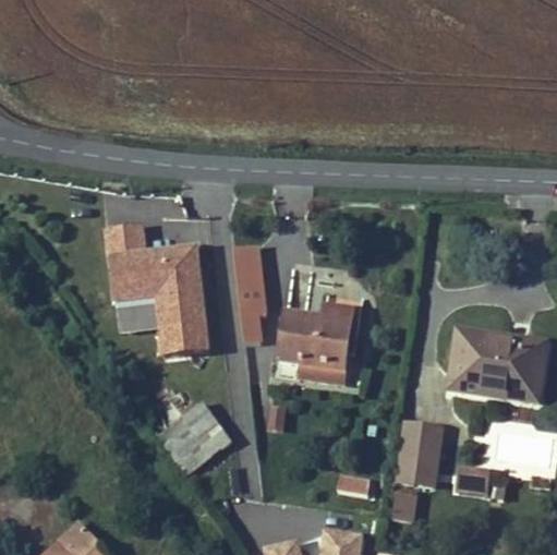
[(208,351),(198,240),(145,244),(143,220),(103,224),(109,300),(154,296),(159,356),(208,351)]
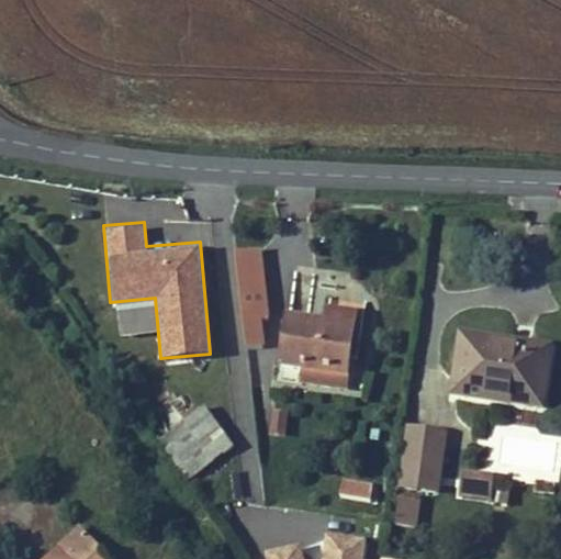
[(231,247),(246,346),(272,342),(257,243),(231,247)]
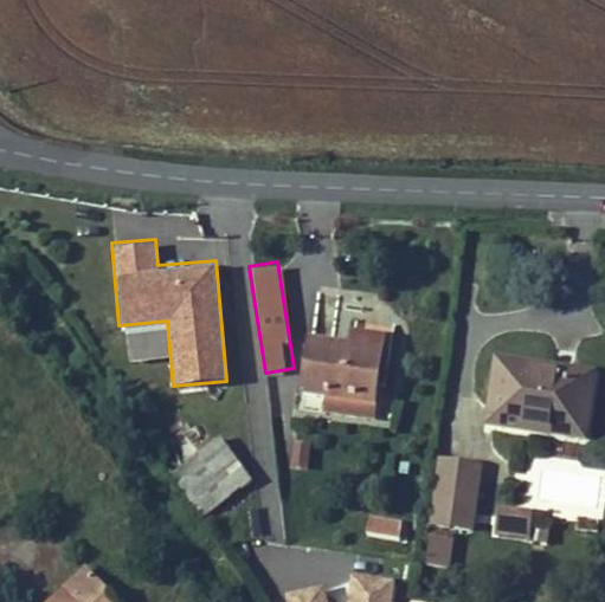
[(381,350),(383,337),(354,334),(352,347),(381,350)]
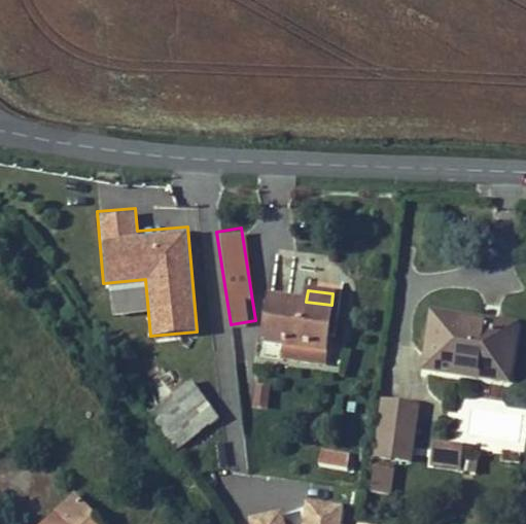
[(327,335),(331,305),(306,302),(270,297),(264,341),(283,344),(282,356),(324,361),(327,335)]
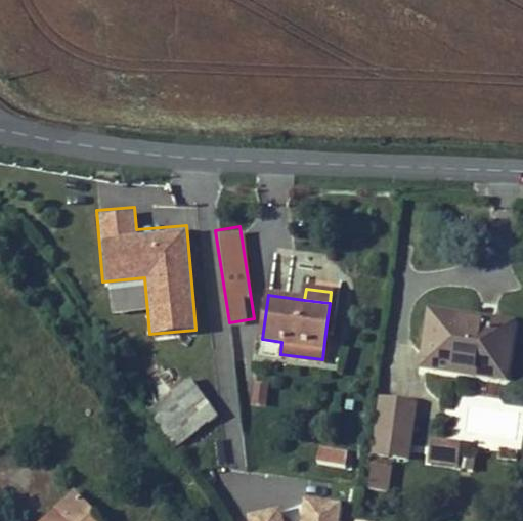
[(514,321),(430,310),(429,315),(513,327),(514,321)]
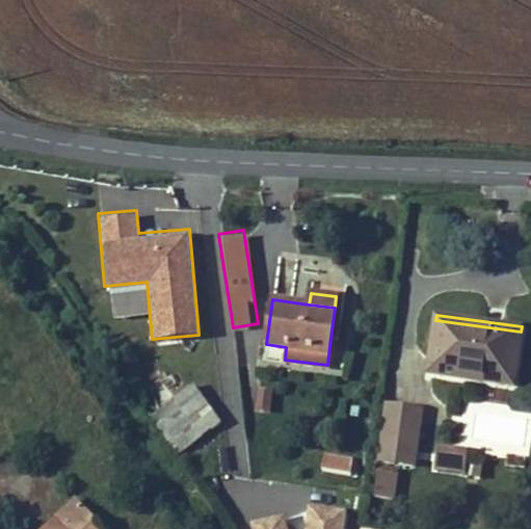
[(513,384),(521,332),(435,320),(428,371),(513,384)]
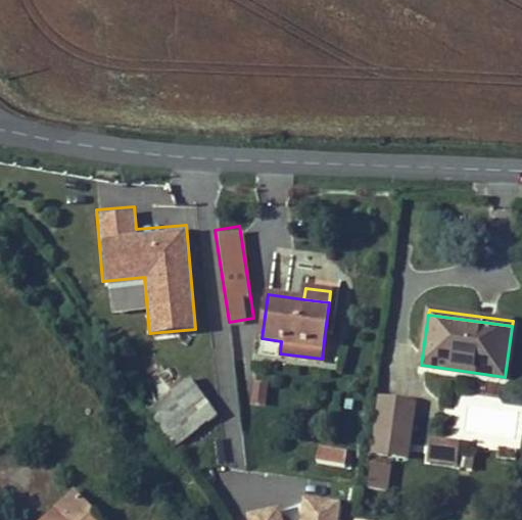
[(217,414),(190,377),(160,399),(186,436),(190,433),(217,414)]
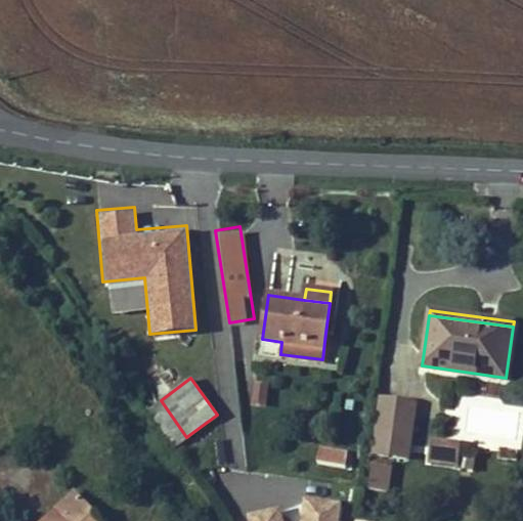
[(266,405),(269,383),(255,381),(252,403),(266,405)]
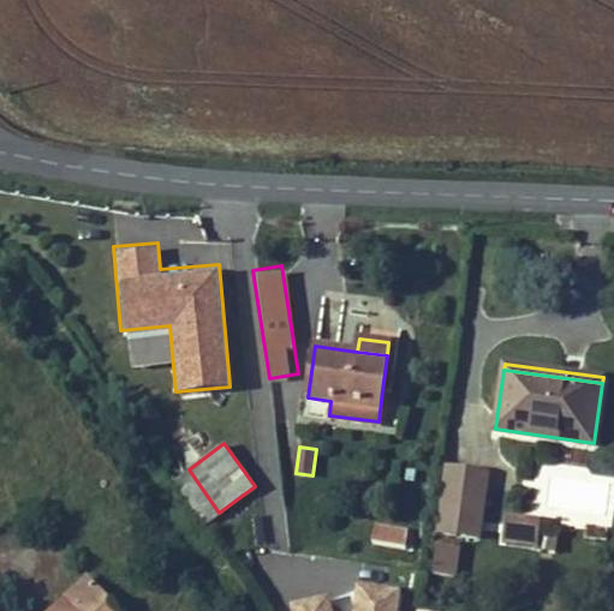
[(478,535),(487,471),(448,466),(439,529),(478,535)]
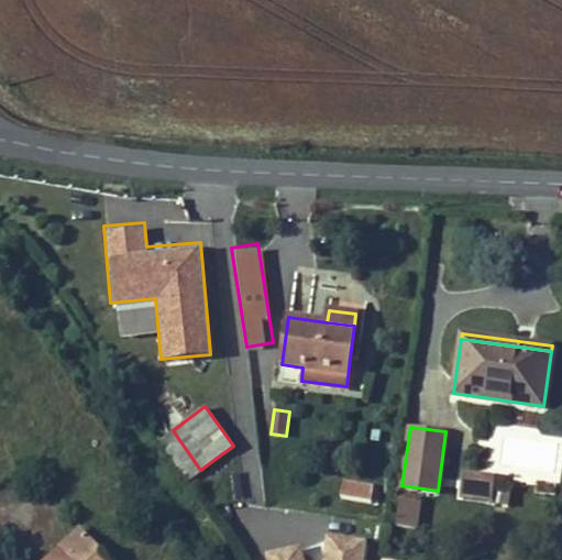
[(200,470),(173,430),(160,440),(187,480),(200,470)]
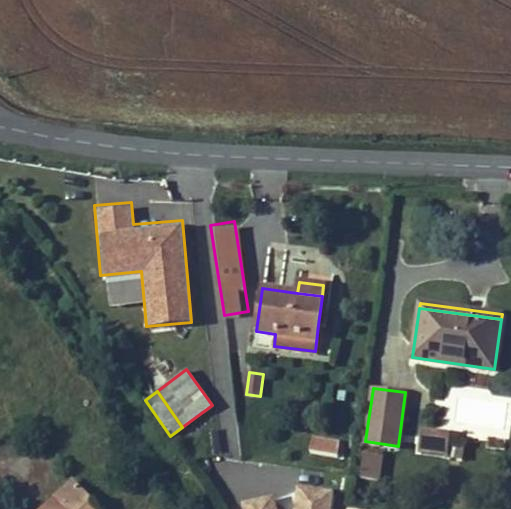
[(191,433),(217,413),(212,405),(186,424),(191,433)]
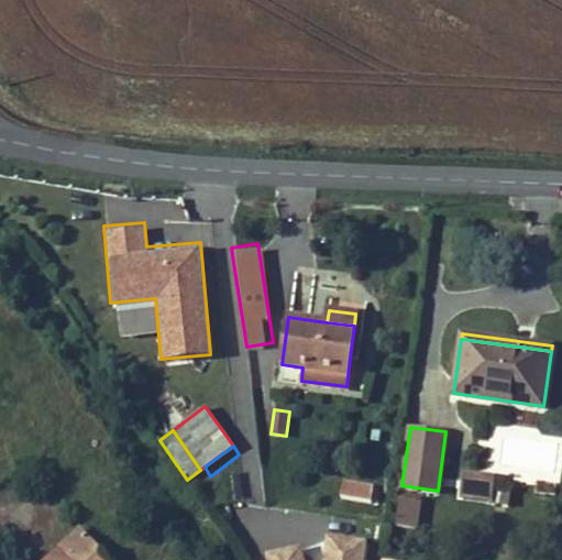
[(489,500),(492,476),(465,472),(462,496),(489,500)]
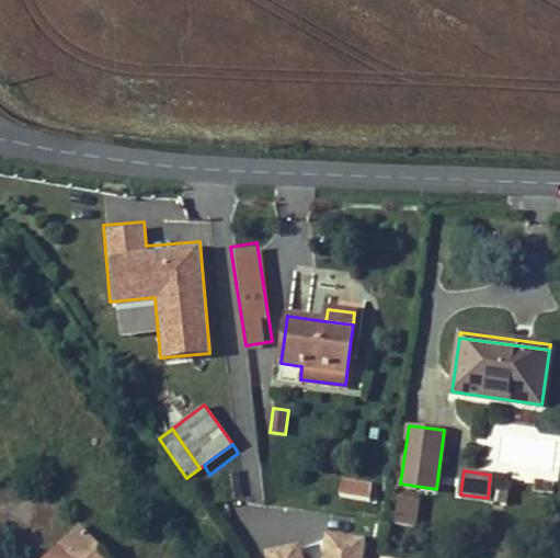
[(372,485),(342,480),(339,497),(369,501),(372,485)]
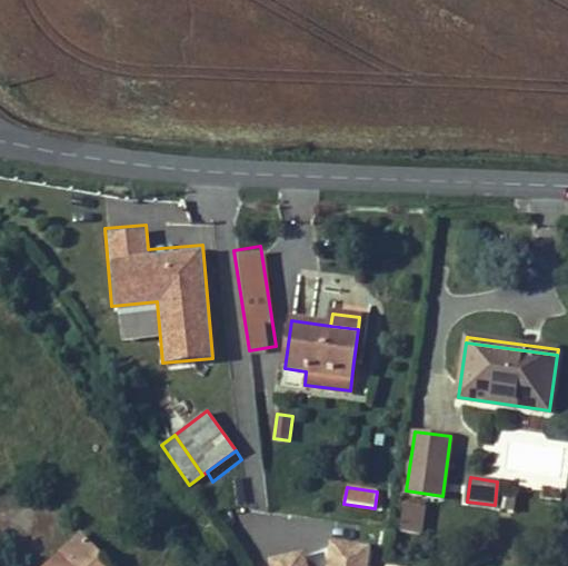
[(514,509),(515,498),(504,496),(501,507),(514,509)]
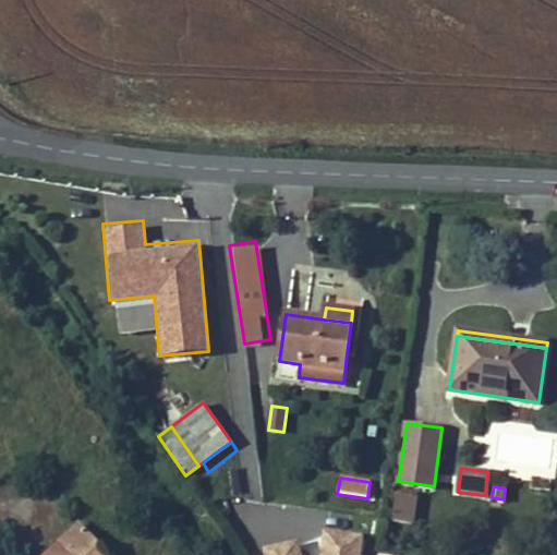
[(412,522),(415,495),(397,493),(394,520),(412,522)]
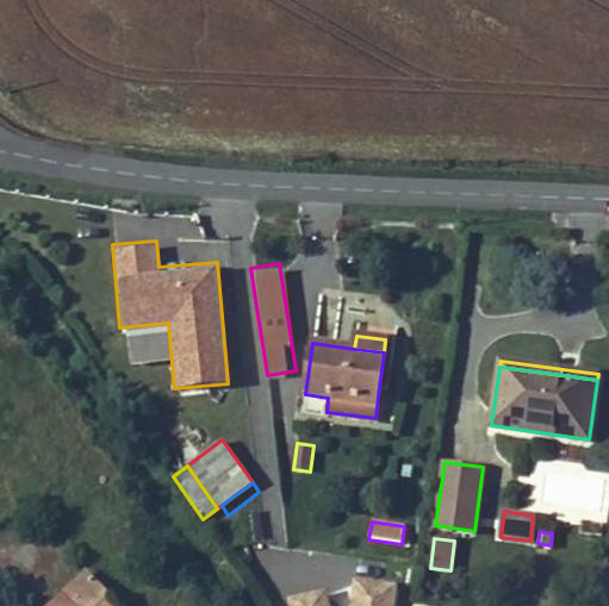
[(118,605),(97,582),(86,570),(48,605),(118,605)]
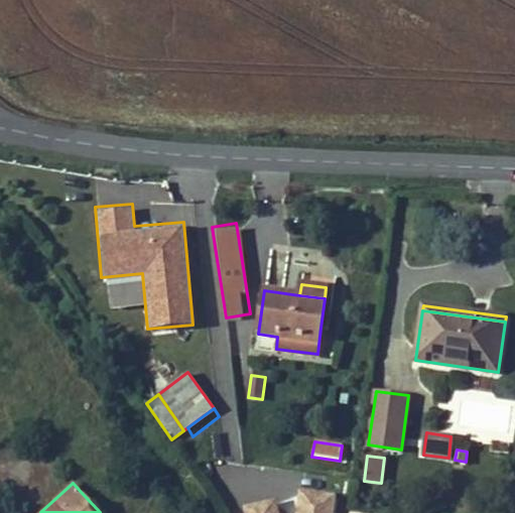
[(309,506),(312,486),(292,484),(289,504),(309,506)]
